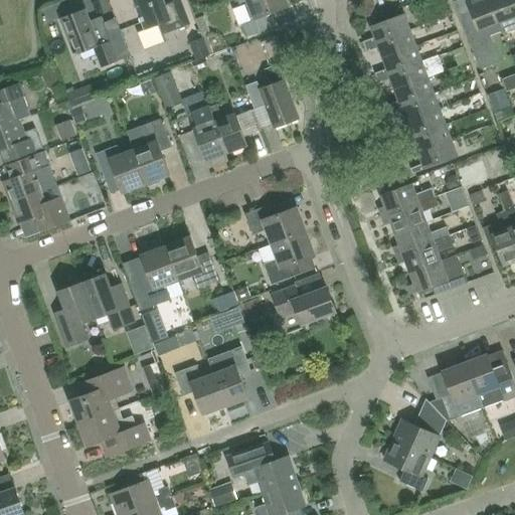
[(189,25),(179,0),(134,0),(146,30),(160,24),(164,34),(189,25)]
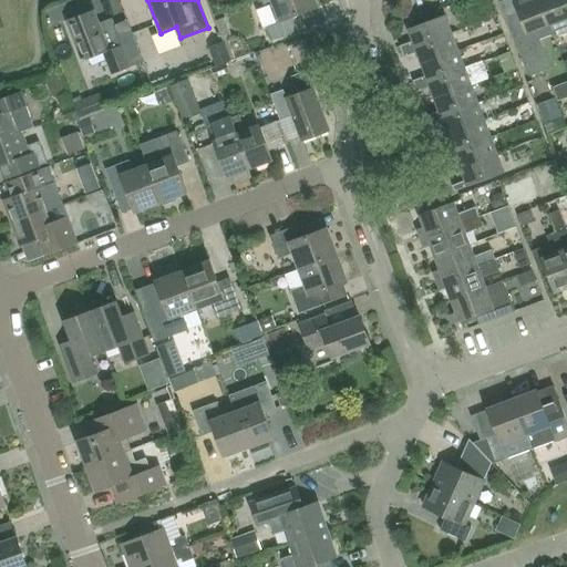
[(260,0),(265,9),(275,4),(280,21),(266,27),(271,41),(302,29),(297,14),(317,7),(313,0),(260,0)]
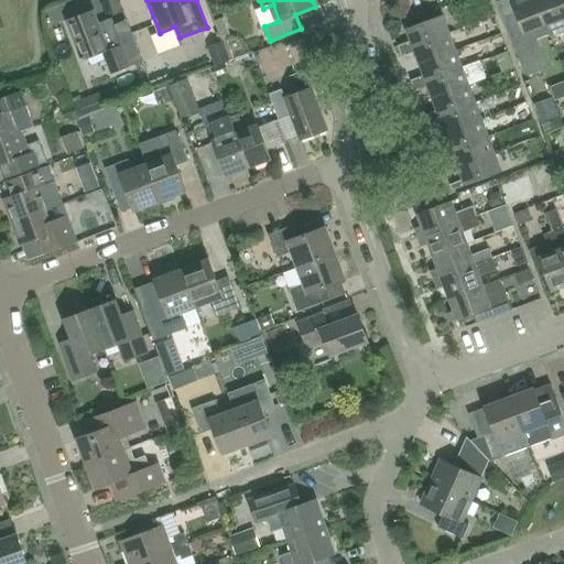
[(511,0),(512,2),(500,7),(527,77),(548,68),(537,41),(551,35),(548,25),(537,0),(511,0)]
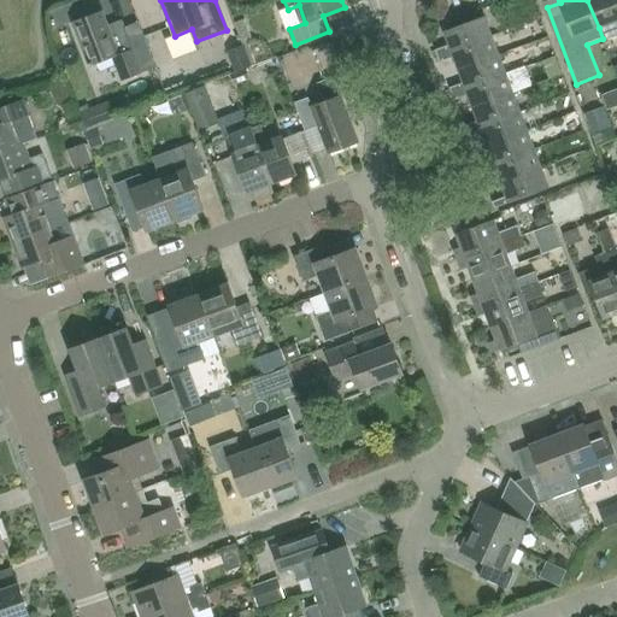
[(616,3),(616,0),(587,0),(599,28),(603,39),(604,41),(616,35),(616,3)]
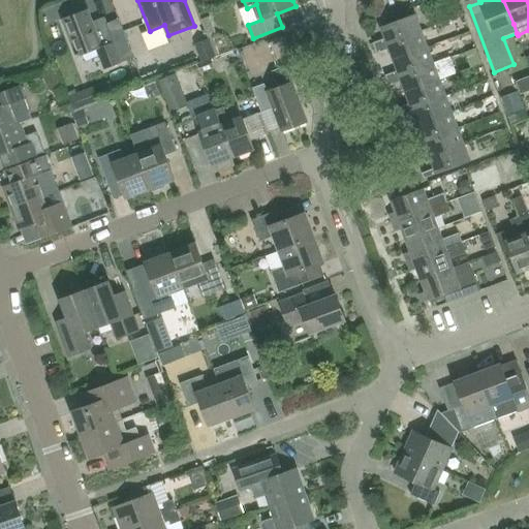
[(95,30),(87,9),(62,19),(76,57),(96,49),(104,69),(122,63),(118,53),(129,49),(119,22),(95,30)]
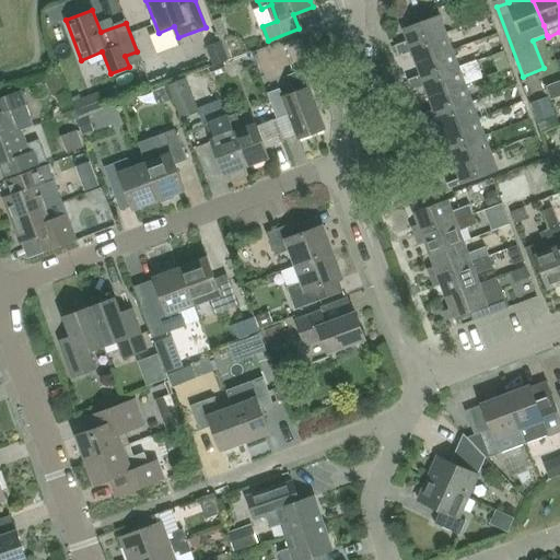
[(396,47),(398,53),(446,34),(440,15),(404,30),(408,43),(396,47)]
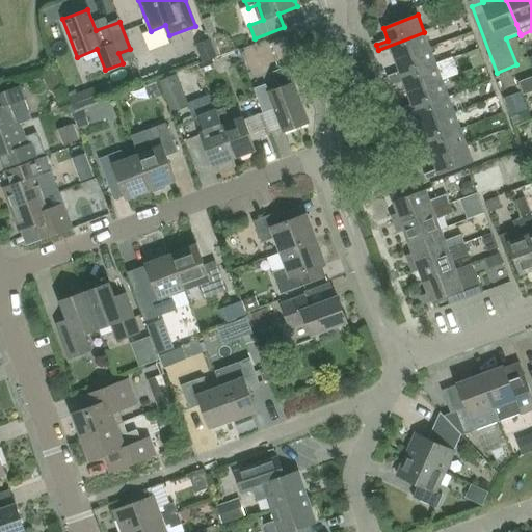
[(392,50),(396,61),(430,49),(424,32),(378,50),(380,55),(392,50)]
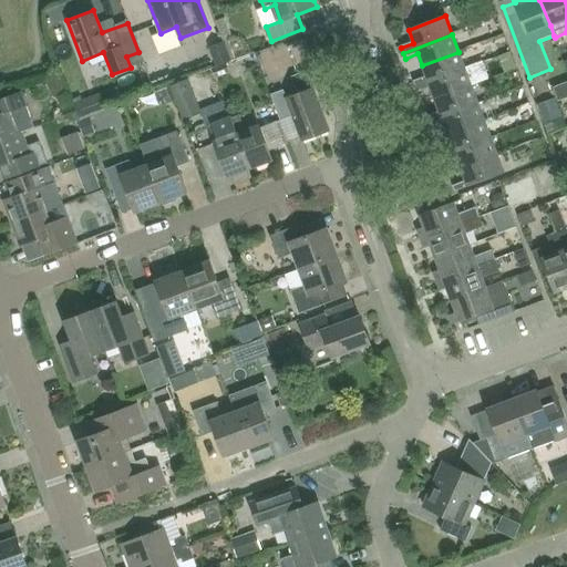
[(207,48),(215,68),(235,60),(228,40),(207,48)]
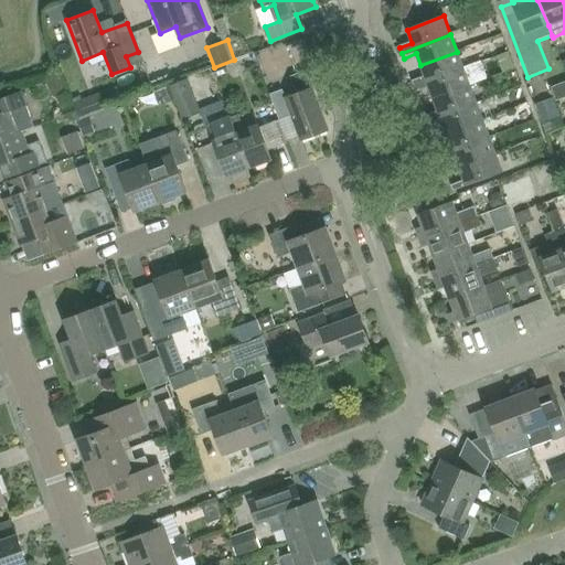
[(413,82),(415,87),(464,68),(457,52),(420,65),(425,77),(413,82)]
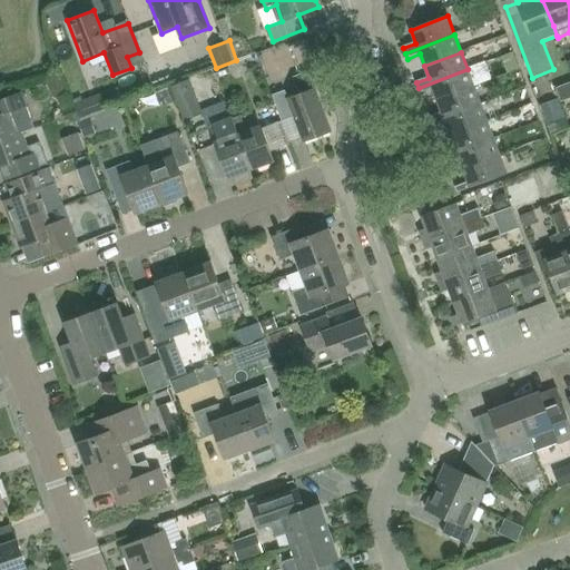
[(433,89),(438,100),(474,87),(468,69),(419,88),(421,94),(433,89)]
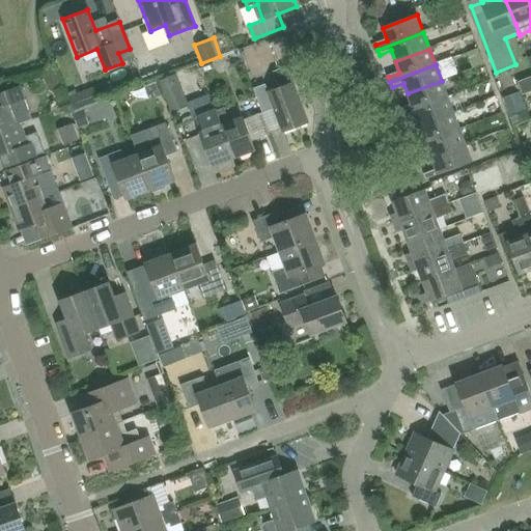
[(280,87),(268,92),(264,85),(253,89),(262,113),(275,108),(284,132),(308,123),(287,66),(274,72),(280,87)]
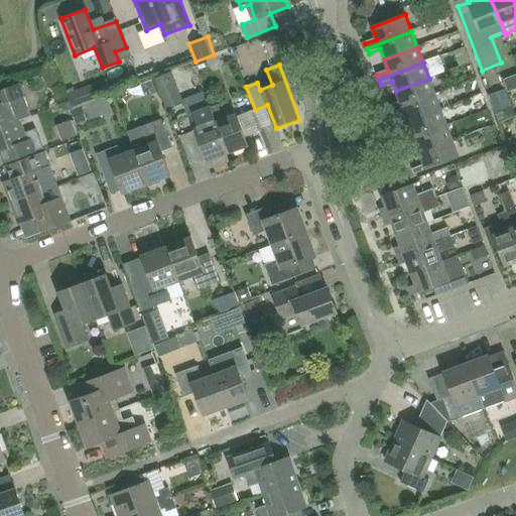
[(182,104),(170,72),(154,78),(166,110),(182,104)]
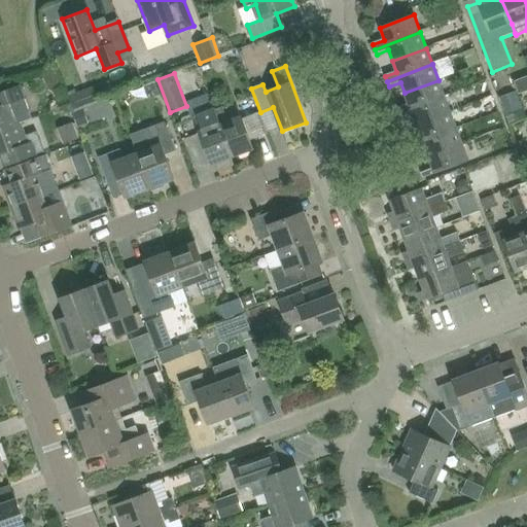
[(396,108),(398,113),(445,97),(438,80),(405,93),(409,104),(396,108)]
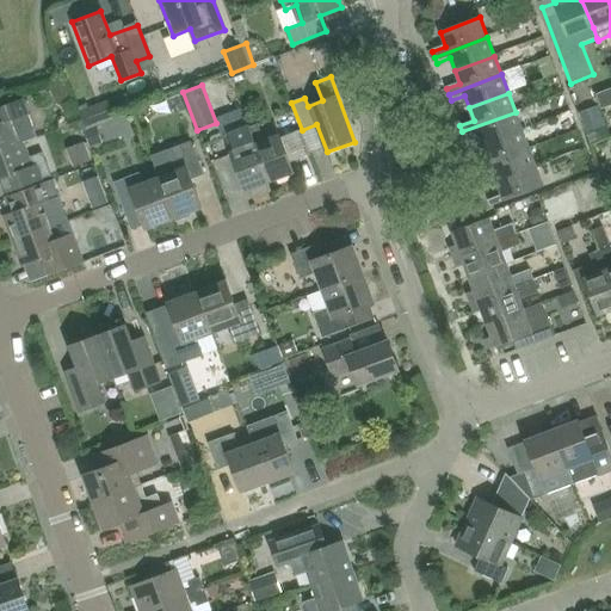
[(0,150),(24,142),(37,137),(23,99),(0,107),(0,150)]
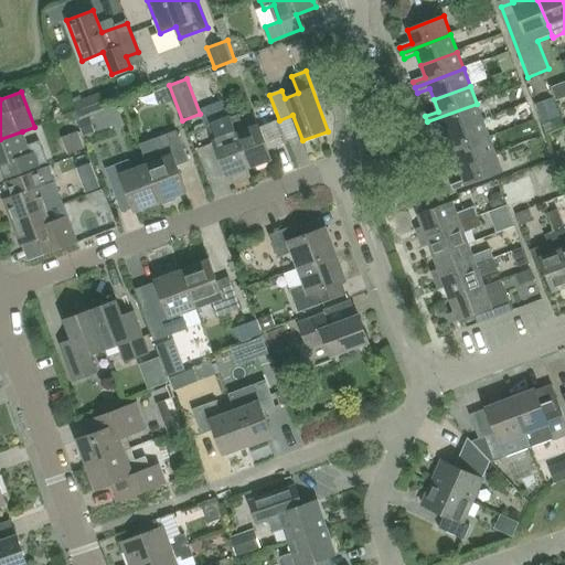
[(99,94),(82,100),(80,97),(71,100),(78,121),(106,110),(99,94)]
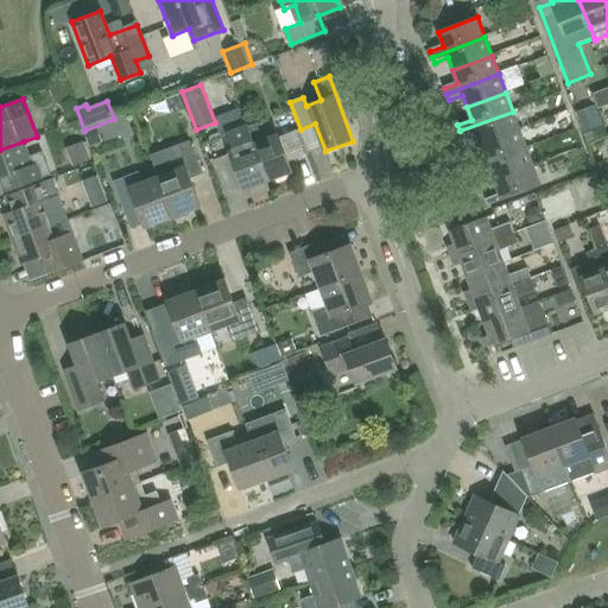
[(607,137),(595,106),(575,114),(587,145),(607,137)]
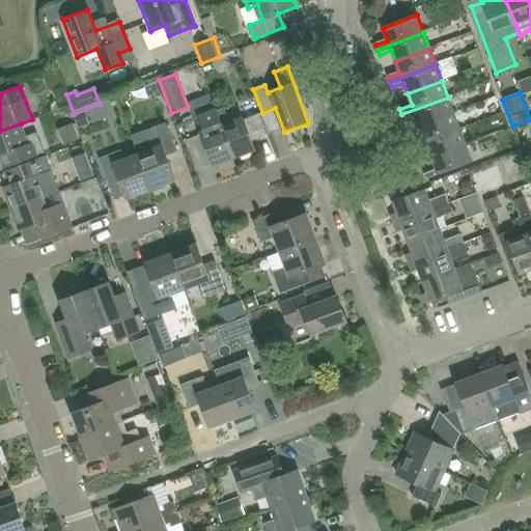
[(416,116),(420,127),(453,113),(448,98),(401,114),(404,120),(416,116)]
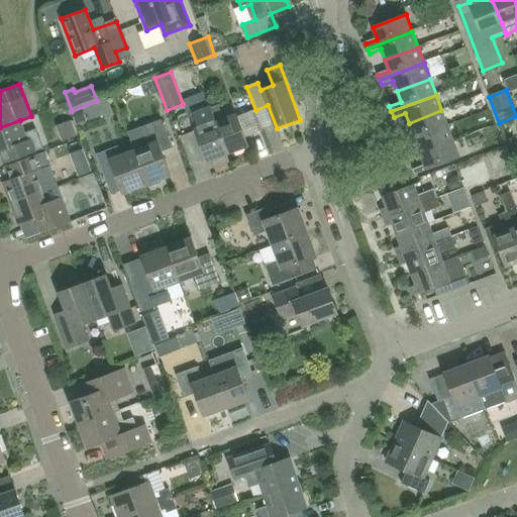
[(218,105),(210,108),(228,154),(248,147),(236,114),(224,119),(218,105)]
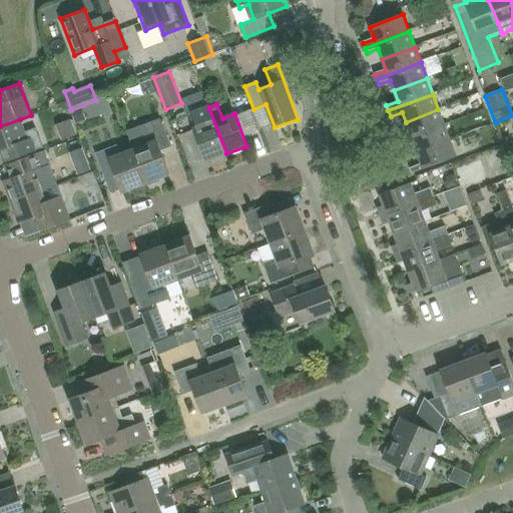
[(71,111),(76,124),(85,120),(81,107),(71,111)]
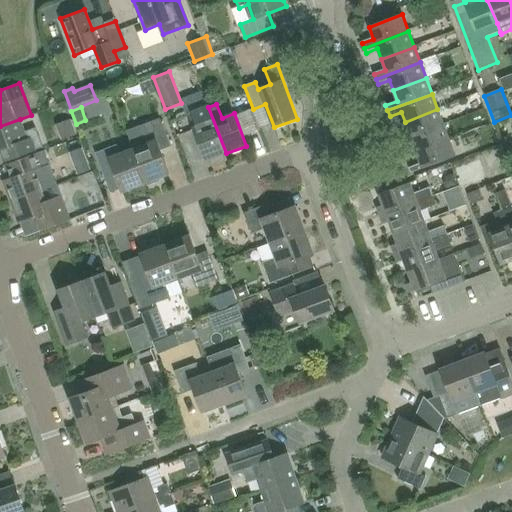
[(189,114),(206,161),(226,153),(208,107),(189,114)]
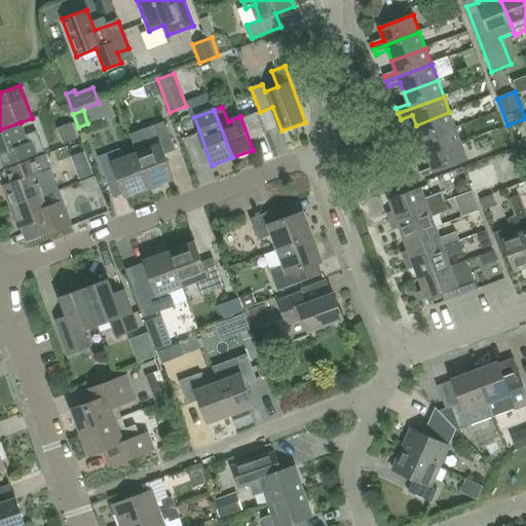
[(408,140),(410,146),(455,128),(449,112),(416,125),(419,136),(408,140)]
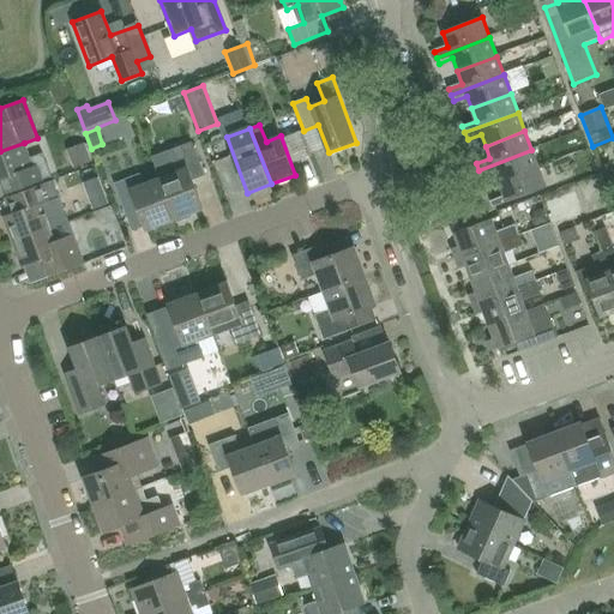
[(47,162),(46,163),(42,154),(30,158),(24,143),(0,151),(0,180),(20,173),(25,186),(52,176),(47,162)]
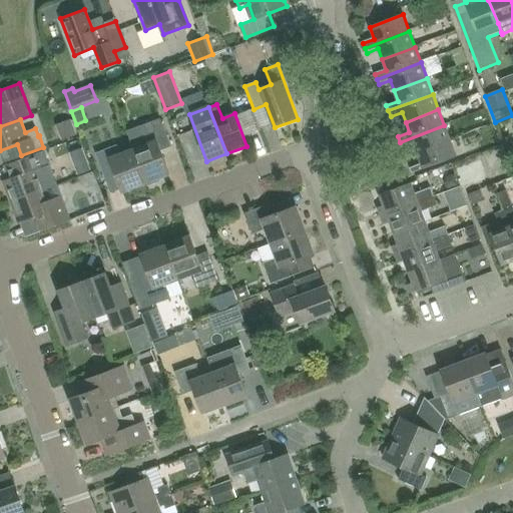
[(138,127),(144,145),(133,149),(146,184),(170,175),(161,151),(171,148),(160,119),(138,127)]
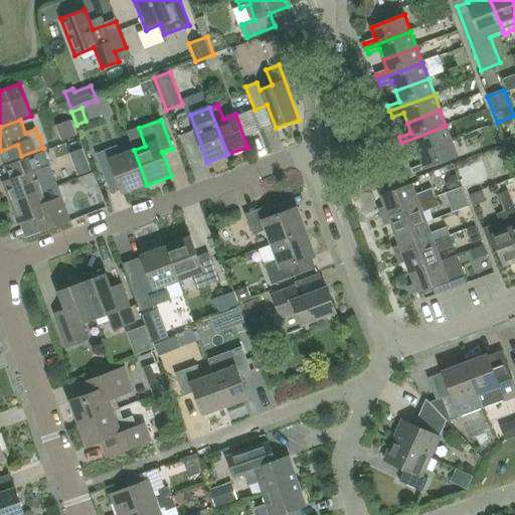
[(76,137),(70,121),(58,126),(64,141),(76,137)]
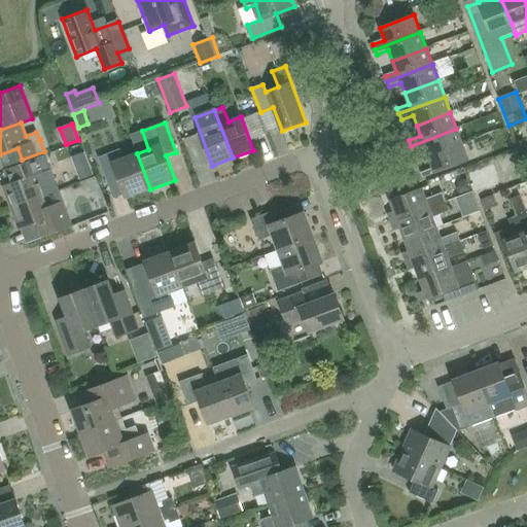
[(425,147),(429,157),(462,145),(456,129),(411,146),(413,151),(425,147)]
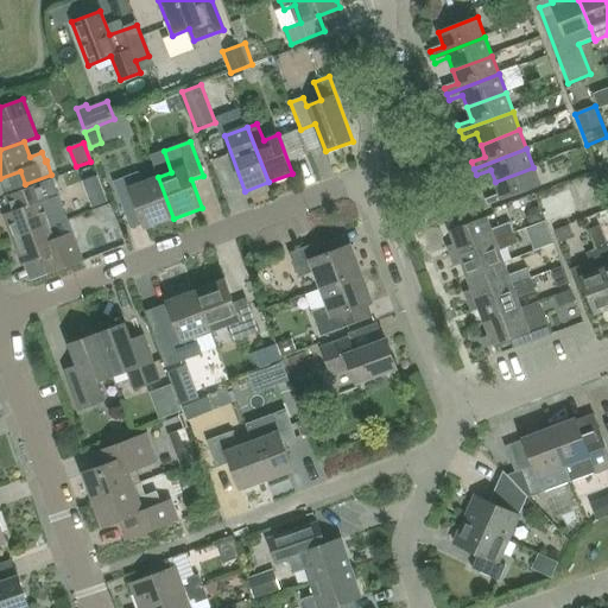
[(540,187),(533,168),(495,182),(500,195),(486,200),(488,207),(540,187)]
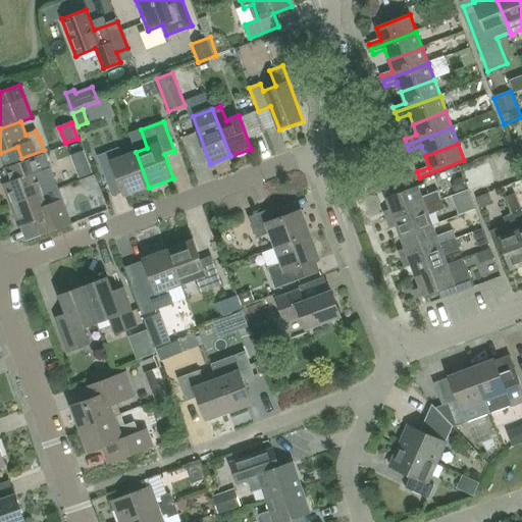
[(136,152),(121,157),(118,148),(98,156),(107,180),(118,176),(125,196),(149,188),(136,152)]
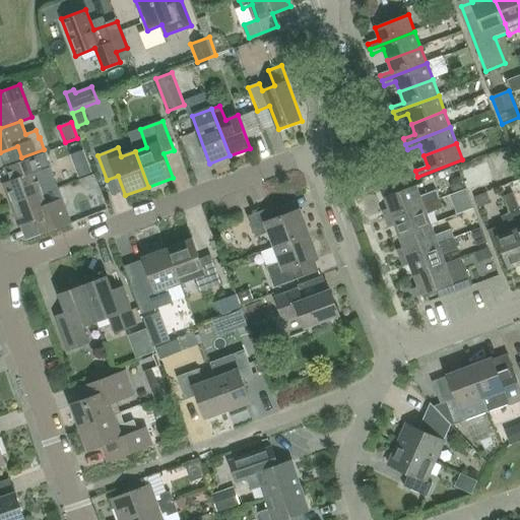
[(3,184),(11,205),(47,192),(40,172),(51,167),(46,152),(18,163),(23,177),(3,184)]
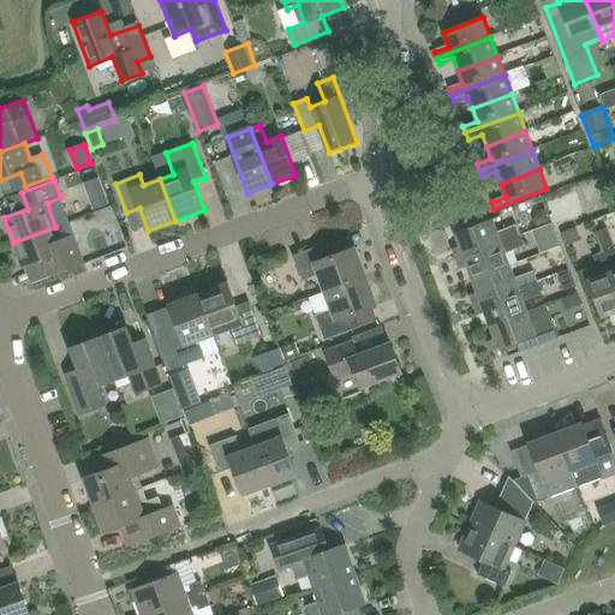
[(88,198),(93,212),(108,206),(103,192),(88,198)]
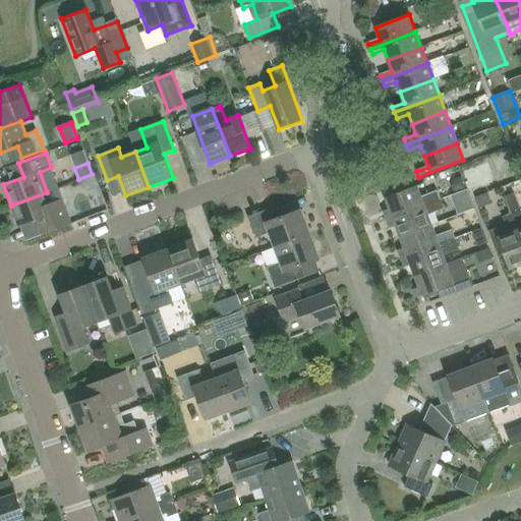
[(385,212),(388,220),(442,199),(439,190),(421,196),(417,186),(387,197),(392,209),(385,212)]
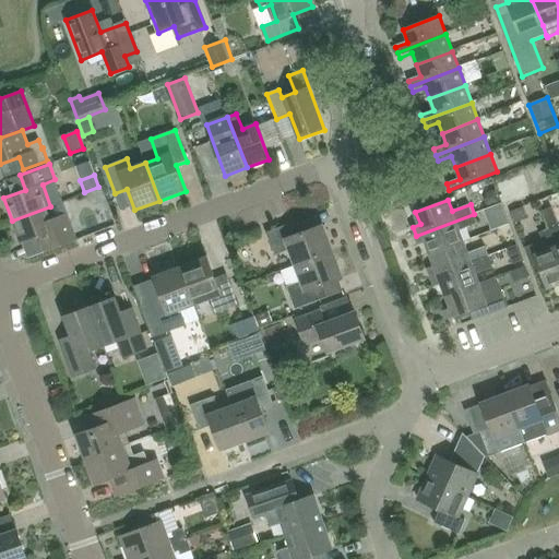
[(48,250),(76,240),(68,215),(56,219),(50,206),(12,221),(21,244),(43,235),(48,250)]
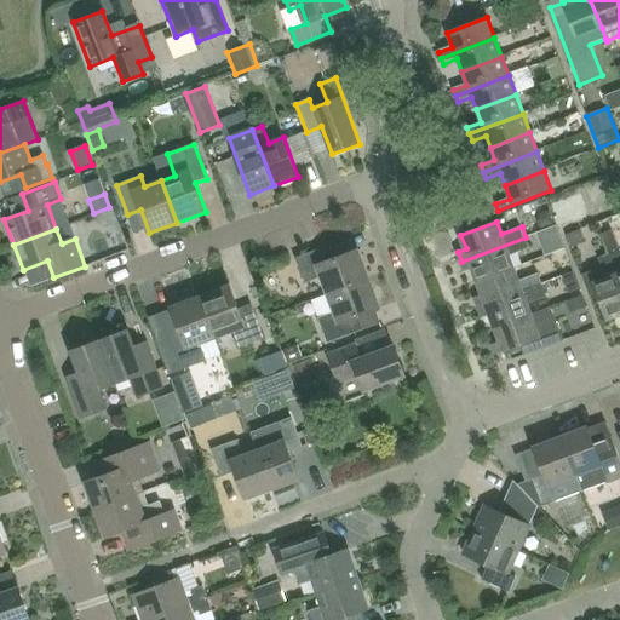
[(619,251),(619,252),(612,230),(601,234),(603,241),(608,254),(619,283),(619,251)]
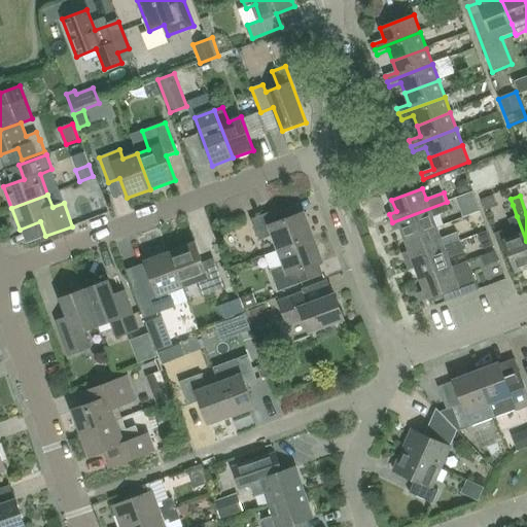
[(402,229),(407,240),(437,227),(434,217),(450,211),(447,202),(392,222),(395,232),(402,229)]
